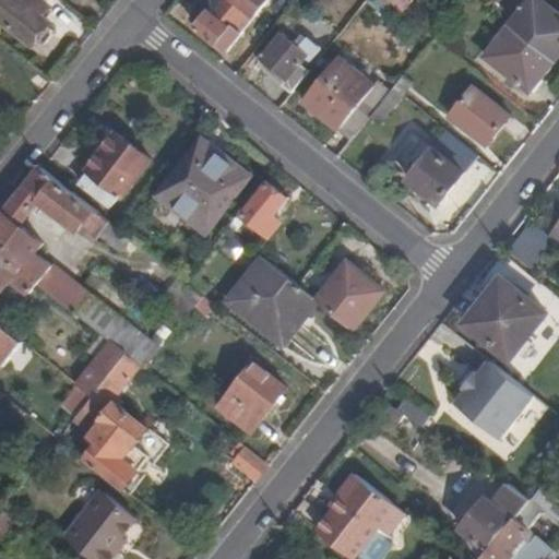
[(43,0),(0,0),(0,1),(0,19),(34,46),(36,43),(42,46),(47,46),(54,37),(54,31),(49,27),(51,23),(44,16),(50,8),(43,1),(43,0)]
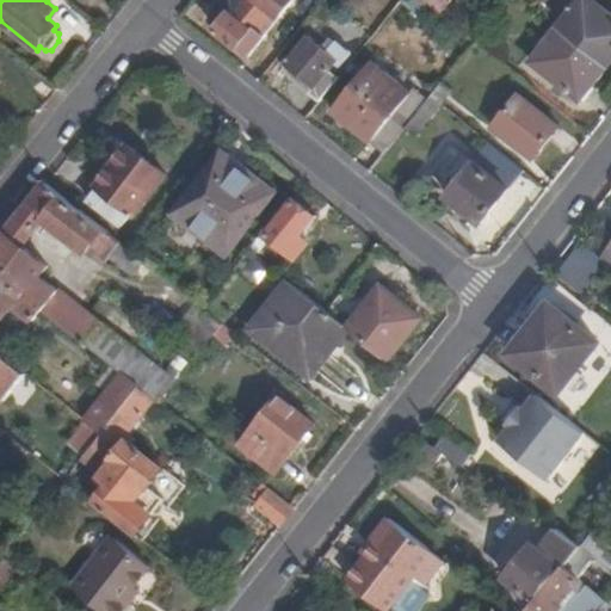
[(251,59),(297,0),(253,0),(239,18),(233,13),(218,31),(251,59)]
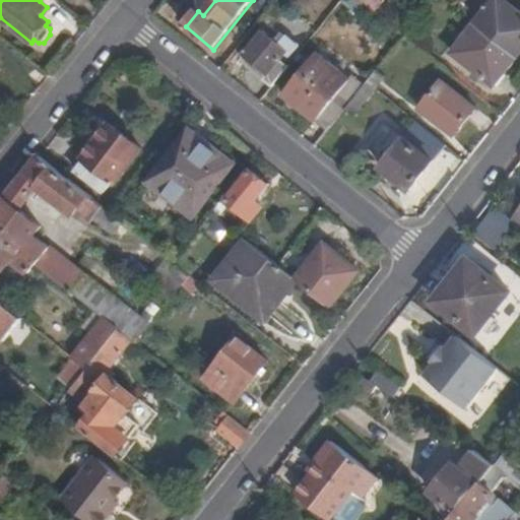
[(360,0),(376,13),(385,0),(360,0)]
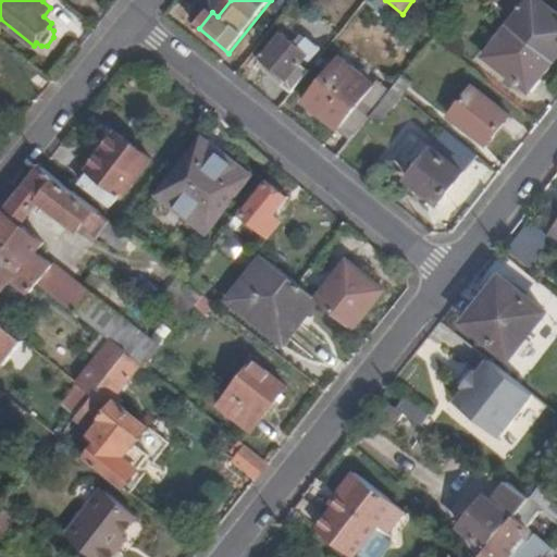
[(530,0),(509,27),(555,63),(556,59),(556,14),(539,0),(530,0)]
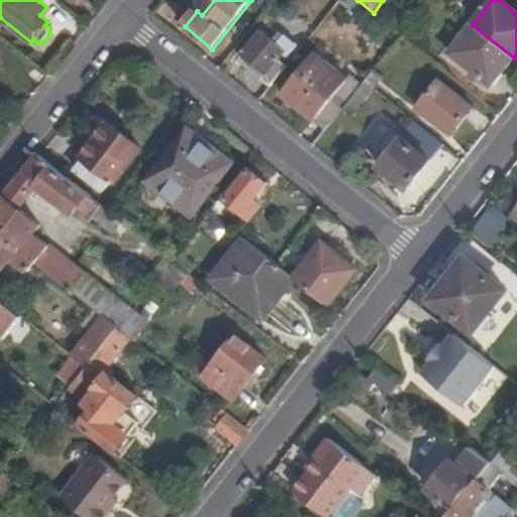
[(493,87),(515,59),(473,25),(450,55),(479,77),(484,80),(493,87)]
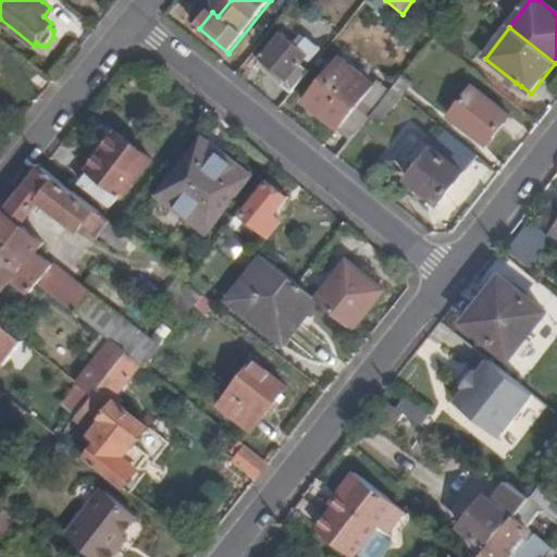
[(288,83),(309,57),(283,34),(262,61),(288,83)]
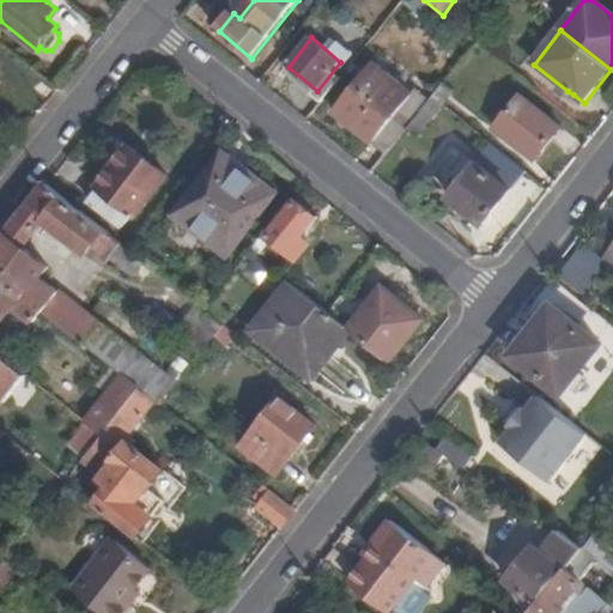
[(372,141),(412,93),(376,65),(338,113),(372,141)]
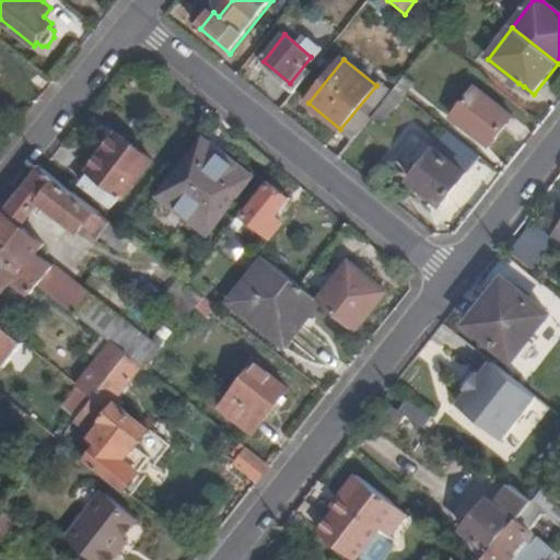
[(397,88),(405,95),(412,86),(404,79),(397,88)]
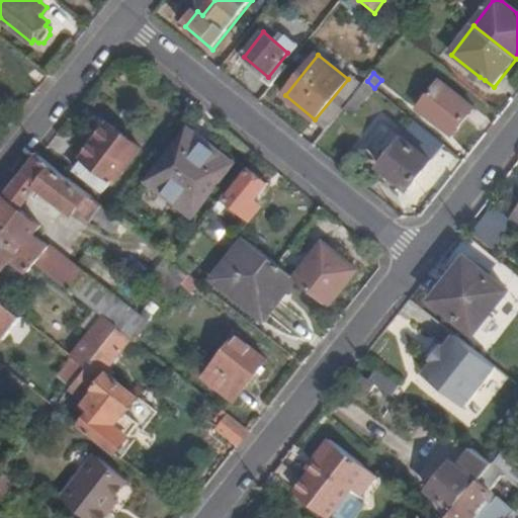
[(480,77),(477,82),(481,85),(485,80),(480,77)]
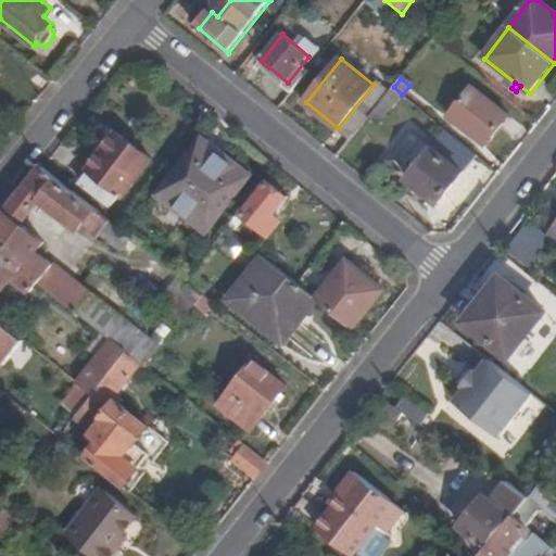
[(394,87),(370,116),(378,124),(402,95),(394,87)]
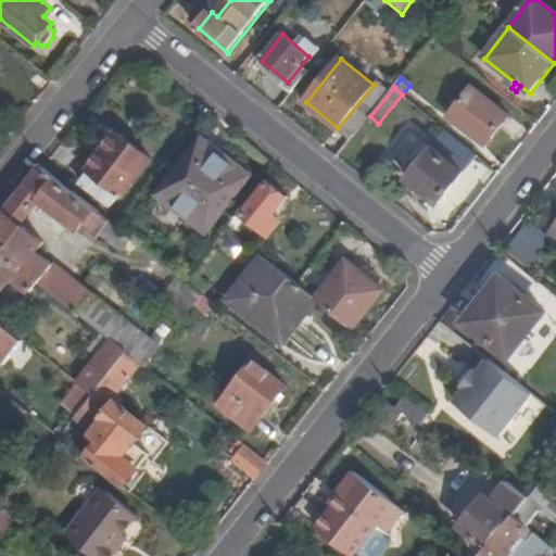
[(484,147),(508,116),(474,88),(450,117),(484,147)]
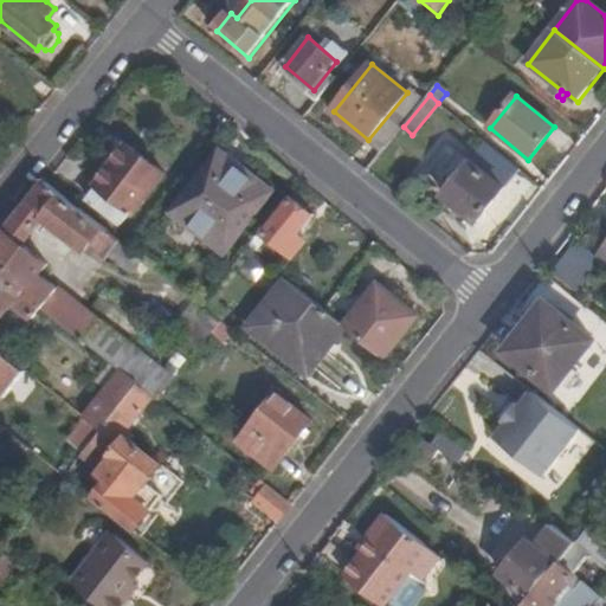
[(108,175),(130,146),(120,137),(107,154),(111,159),(102,171),(108,175)]
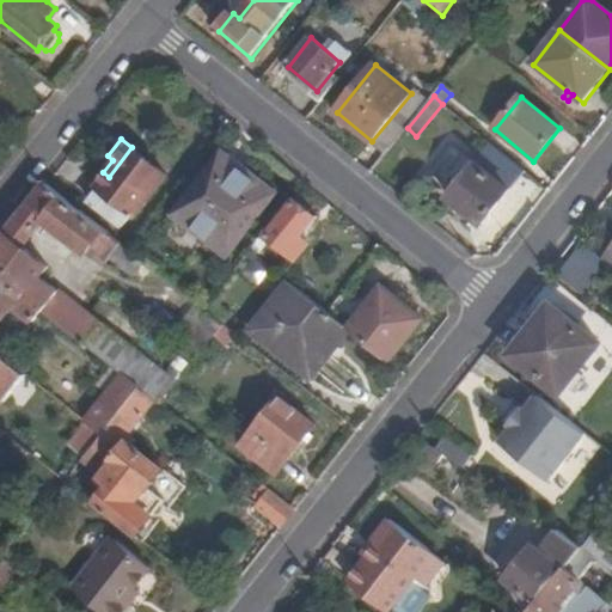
[(482,226),(526,171),(493,145),(448,197),(482,226)]
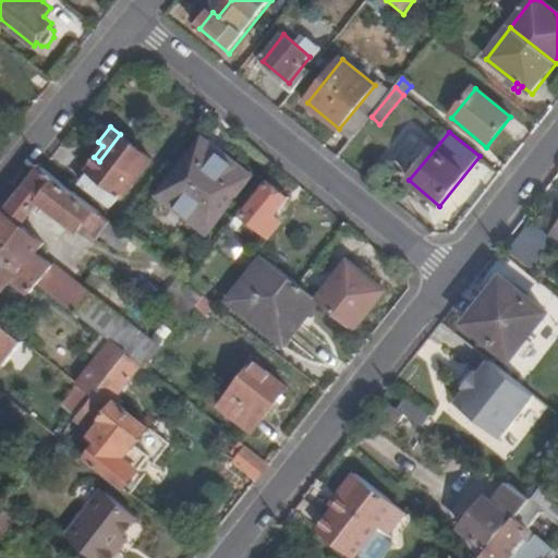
[(154,161),(120,134),(99,161),(92,171),(93,172),(84,183),(112,207),(122,196),(125,198),(154,161)]
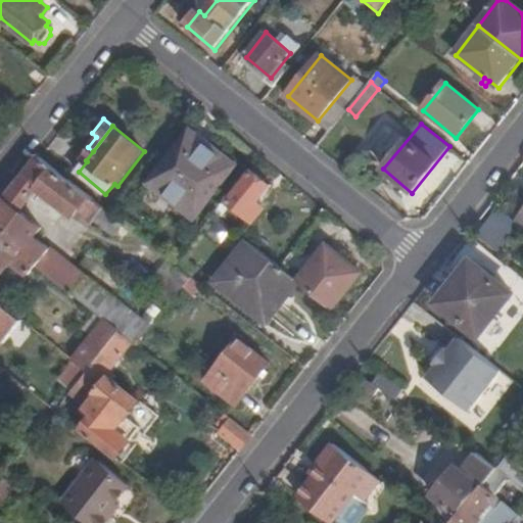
[(195,217),(237,163),(216,148),(212,151),(203,144),(206,140),(193,130),(147,186),(173,206),(177,201),(195,217)]
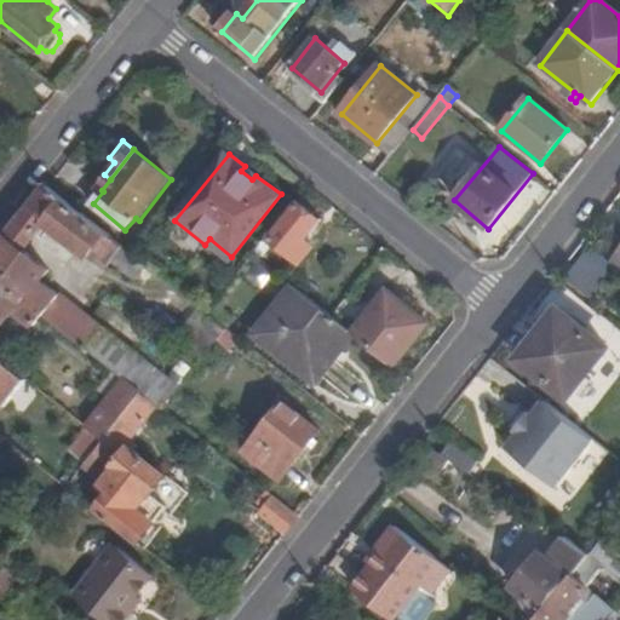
[(49,187),(0,246),(0,280),(45,315),(87,349),(102,329),(42,281),(51,270),(26,250),(47,223),(95,260),(99,256),(112,265),(126,247),(49,187)]
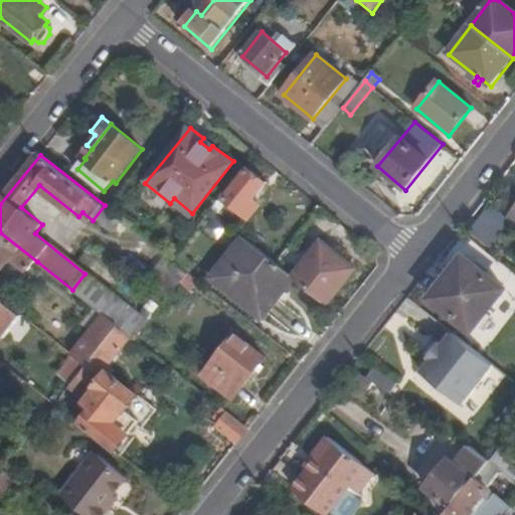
[(253,200),(268,183),(250,169),(226,199),(249,219),(261,205),(253,200)]
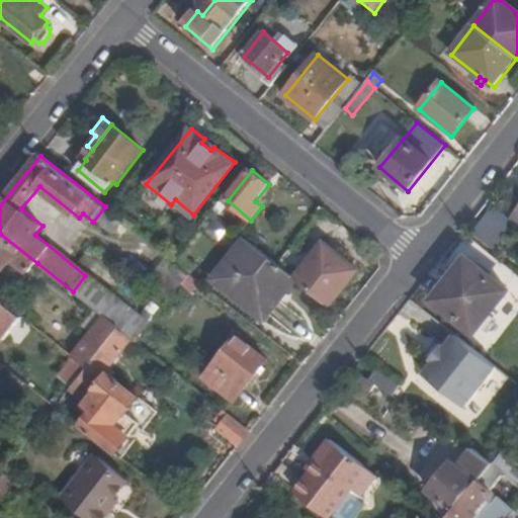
[(116,237),(124,225),(105,209),(96,221),(116,237)]
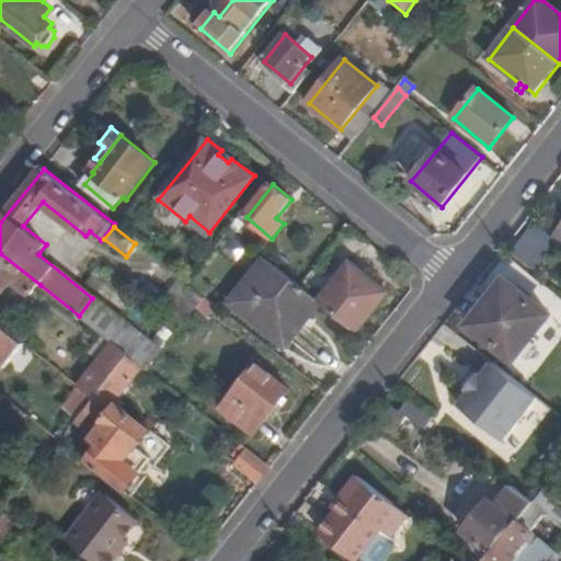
[(0,253),(0,296),(13,281),(32,295),(41,285),(0,253)]
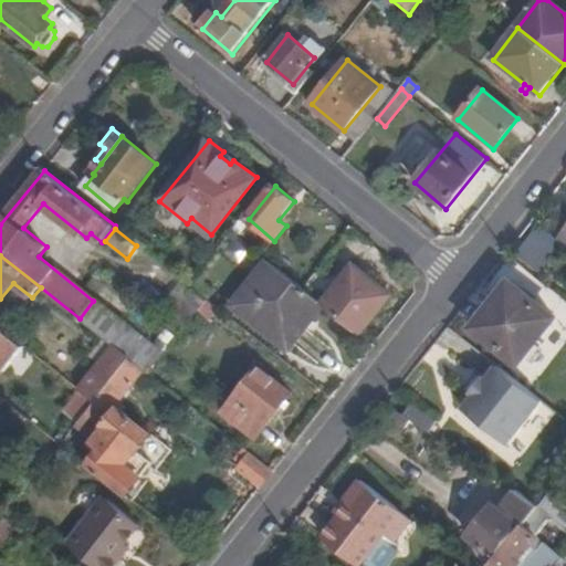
[(322,303),(303,289),(270,262),(237,305),(287,346),(322,303)]
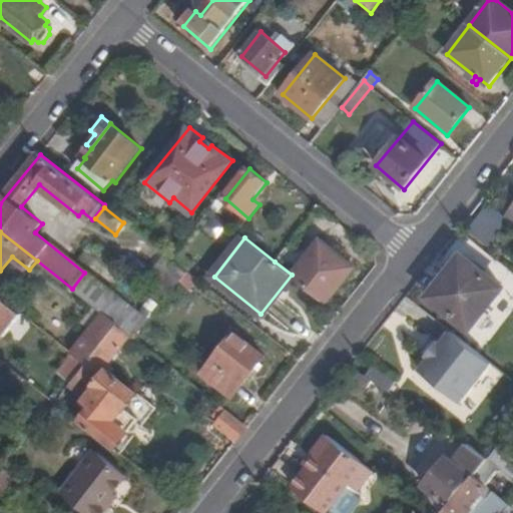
[(293,276),(328,304),(355,268),(321,240),(293,276)]
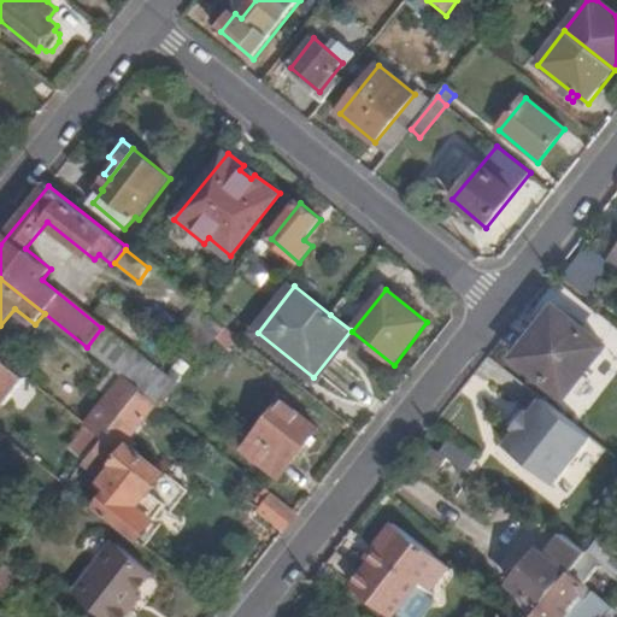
[(199,356),(222,327),(198,307),(175,336),(199,356)]
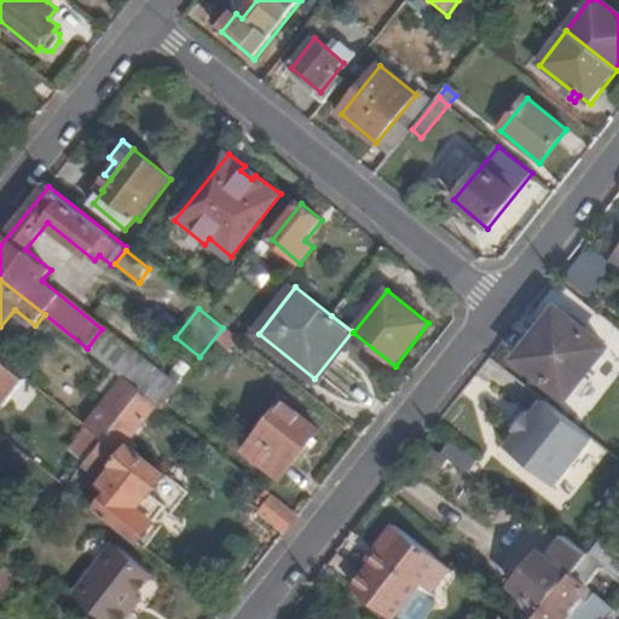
[(559,308),(519,359),(567,397),(607,347),(559,308)]
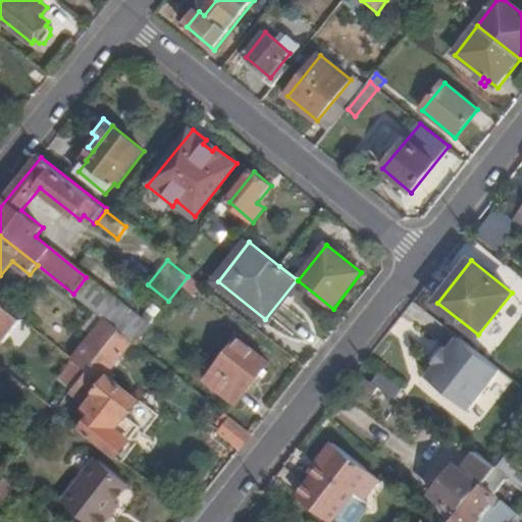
[(333,309),(335,310),(363,274),(361,272),(333,309)]
